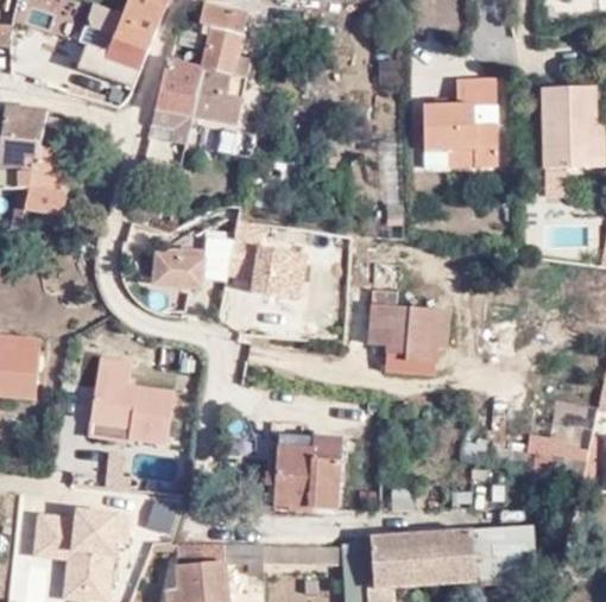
[(30,0),(24,19),(46,23),(49,12),(51,0),(30,0)]
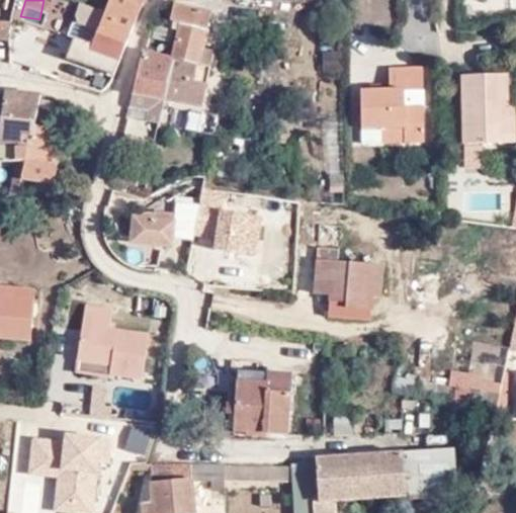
[(44,0),(41,10),(101,18),(107,3),(76,0),(44,0)]
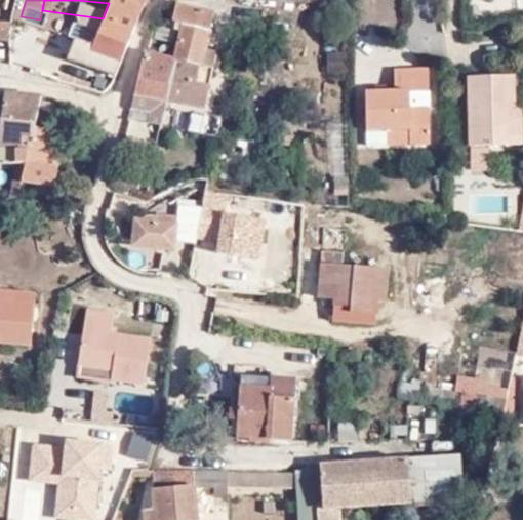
[(90,52),(124,60),(146,0),(110,0),(109,3),(103,18),(96,34),(82,32),(78,36),(53,31),(52,40),(61,42),(63,46),(89,52),(90,52)]
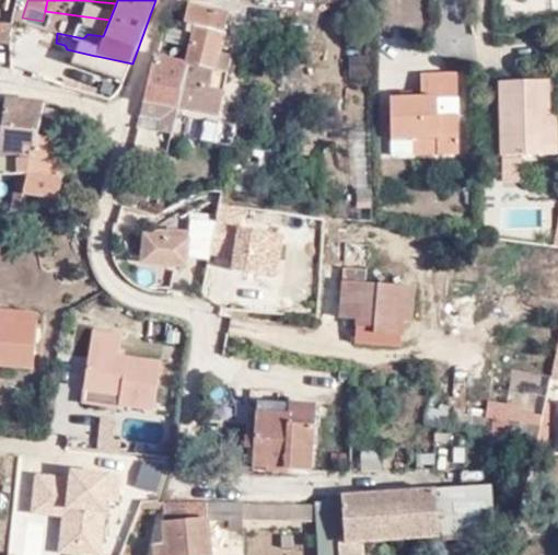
[(196,22),(188,58),(189,58),(217,64),(219,51),(225,12),(187,2),(183,19),(196,22)]
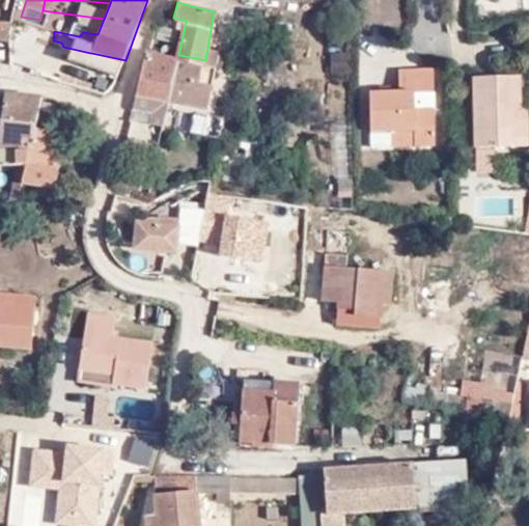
[(0,38),(11,42),(12,21),(0,18),(0,38)]
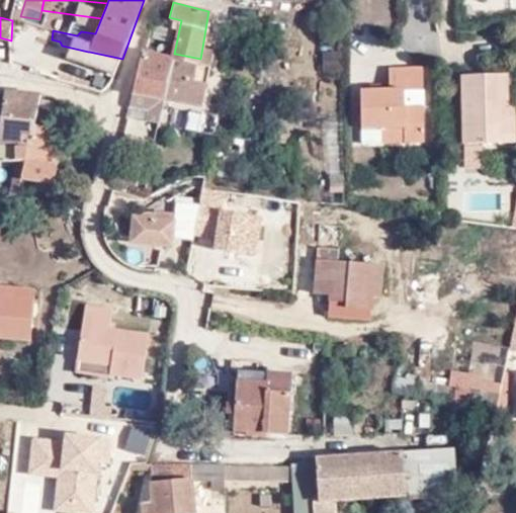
[(335,78),(340,49),(313,44),(307,73),(335,78)]
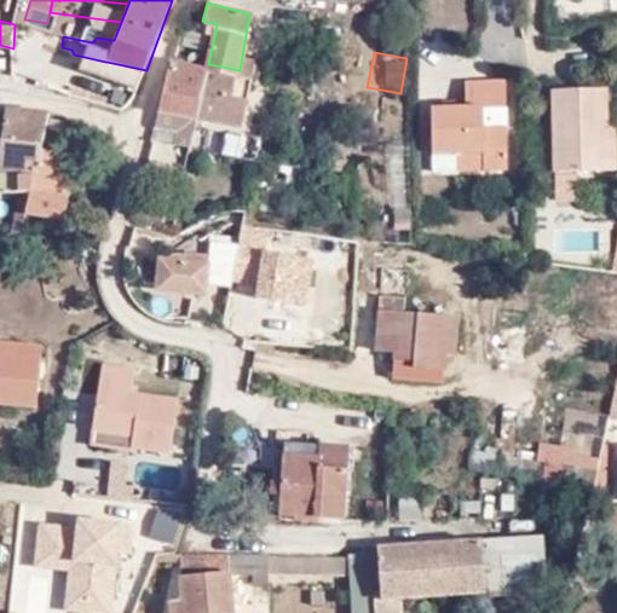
[(209,64),(199,115),(242,125),(255,61),(242,57),(240,70),(209,64)]
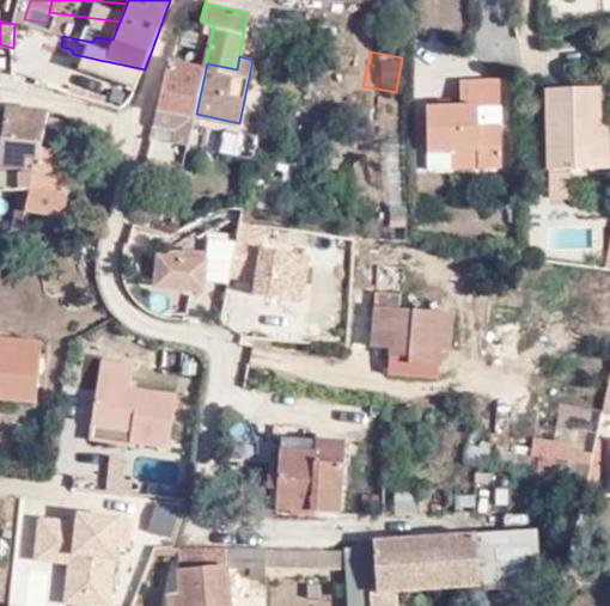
[(206,63),(174,57),(162,106),(196,114),(207,63),(206,63)]
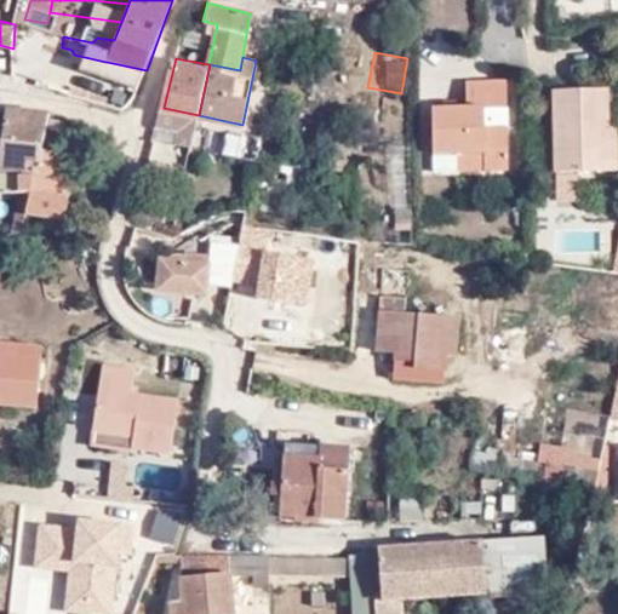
[(141,87),(147,70),(107,62),(106,62),(101,76),(141,87)]
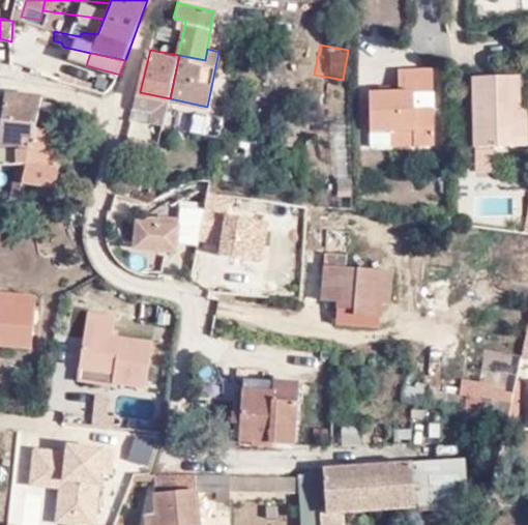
[(421,134),(422,150),(441,149),(440,113),(423,113),(423,95),(440,95),(440,71),(404,71),(403,93),(375,94),(376,136),(421,134)]
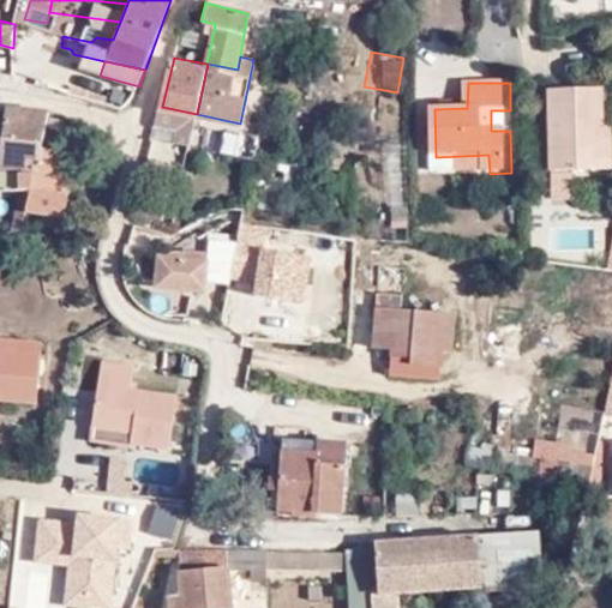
[(604,172),(604,130),(606,130),(605,91),(553,92),(556,174),(577,173),(604,172)]
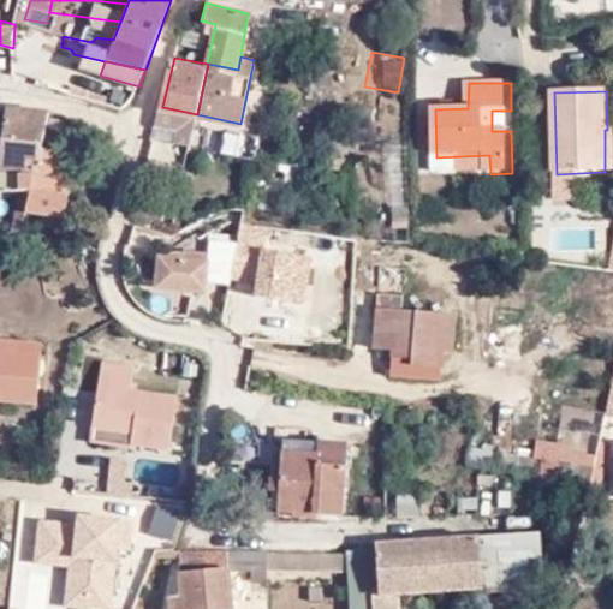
[(194,133),(197,114),(162,107),(158,123),(180,127),(177,139),(192,142),(194,133)]
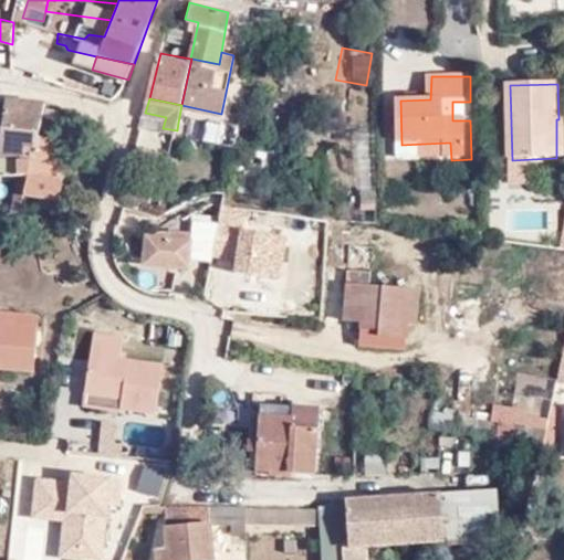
[(19,99),(4,99),(0,155),(0,171),(28,175),(39,135),(47,103),(19,99)]
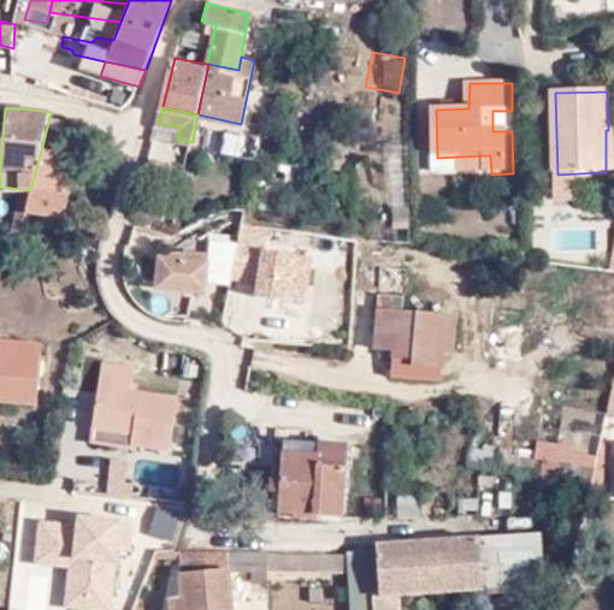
[(30,190),(63,191),(66,137),(53,136),(51,148),(42,147),(30,190)]
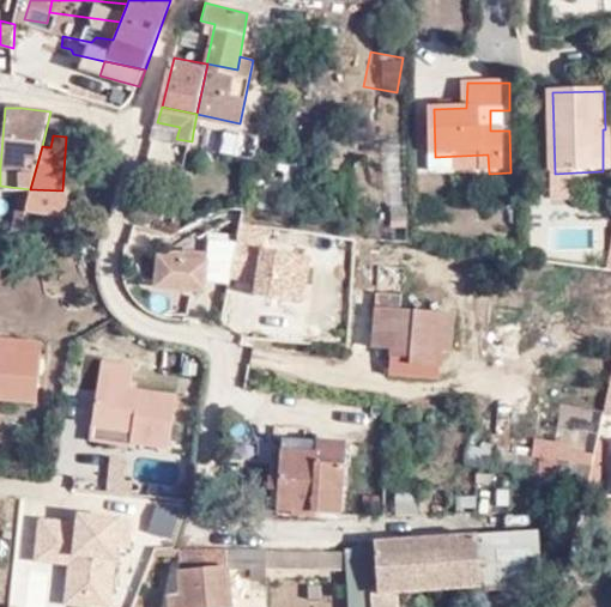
[(66,137),(62,190),(76,192),(80,139),(66,137)]
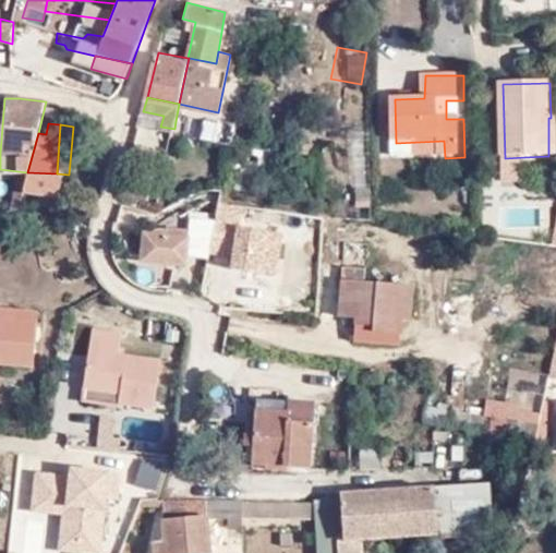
[(0,153),(0,141),(0,173),(27,172),(0,169),(0,153)]
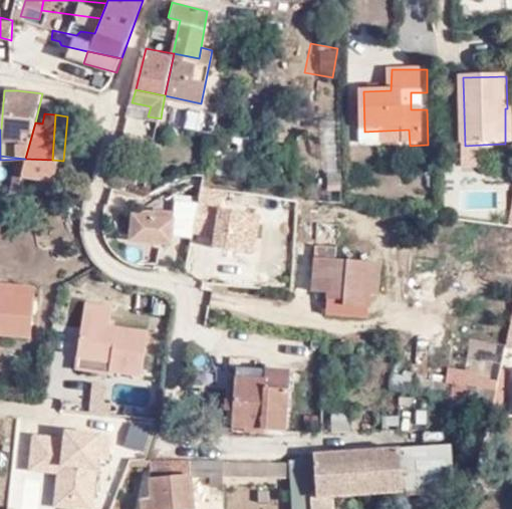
[(364,147),(410,146),(409,130),(364,132),(364,147)]
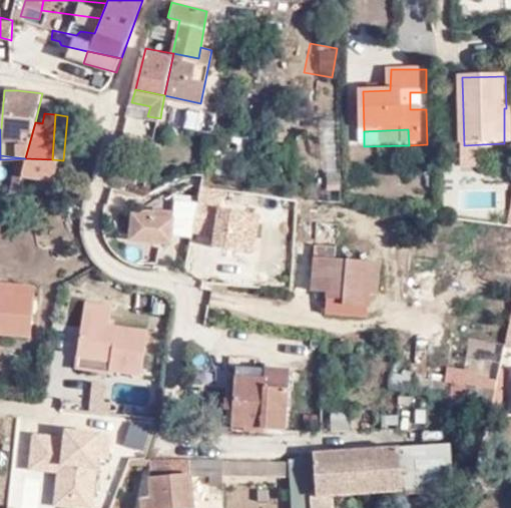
[(482,144),(464,145),(464,159),(482,158),(482,144)]
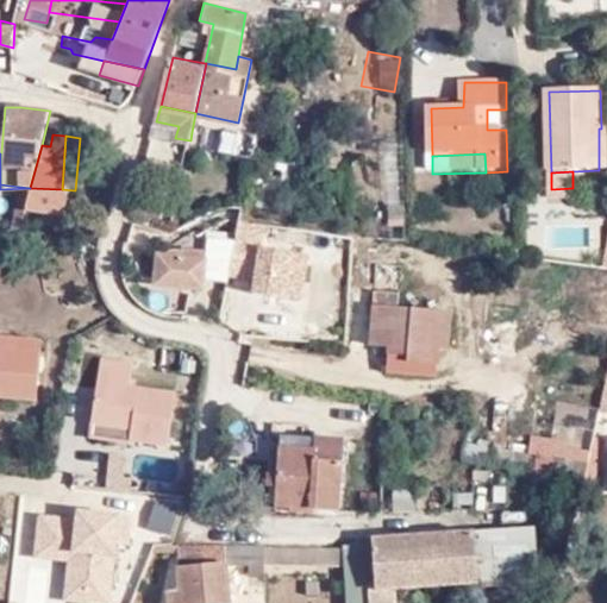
[(75,190),(62,189),(30,188),(24,213),(72,213),(75,190)]
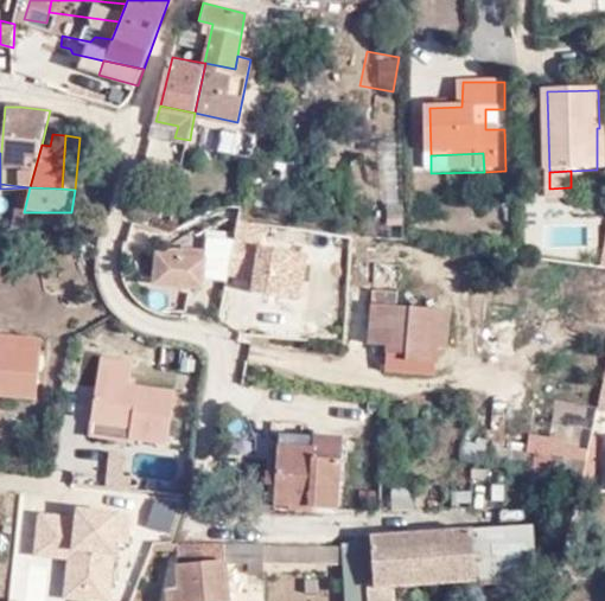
[(383,203),(388,229),(402,227),(397,200),(383,203)]
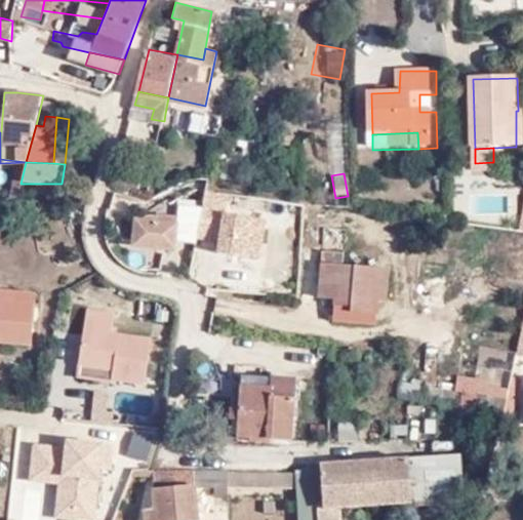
[(192,256),(199,207),(153,200),(151,218),(131,215),(126,246),(192,256)]
